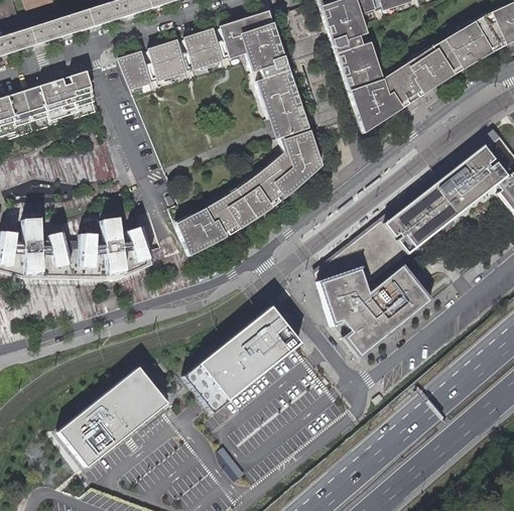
[(0,0),(0,19),(23,12),(19,0),(0,0)]
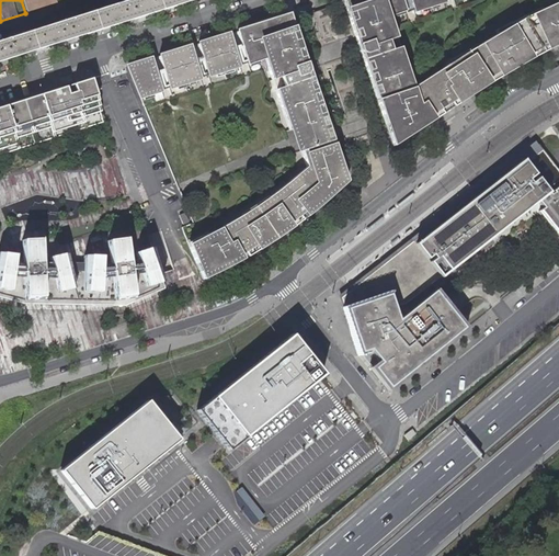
[(0,61),(191,0),(123,0),(0,40),(0,61)]
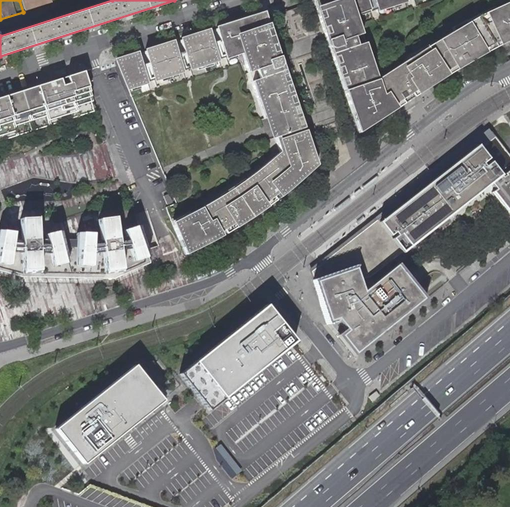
[(29,0),(32,9),(58,1),(58,0),(29,0)]
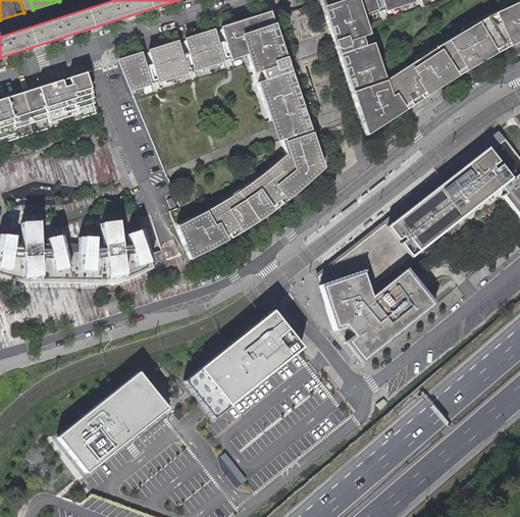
[(367,130),(434,86),(500,45),(519,35),(519,0),(511,0),(489,11),(437,42),(386,76),(363,8),(378,3),(377,0),(322,0),(348,71),(350,70),(355,86),(352,86),(367,130)]
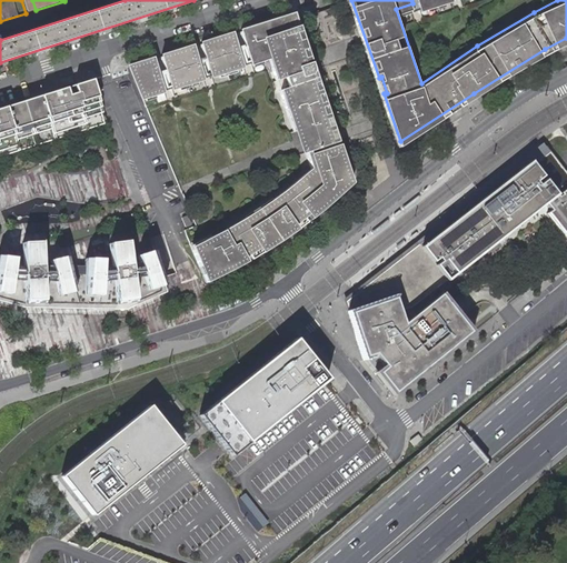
[(330,98),(296,10),(242,29),(254,60),(268,56),(266,51),(276,48),(281,62),(276,64),(281,78),(290,74),(294,84),(285,87),(294,111),(298,110),(304,126),(331,116),(326,99),(330,98)]
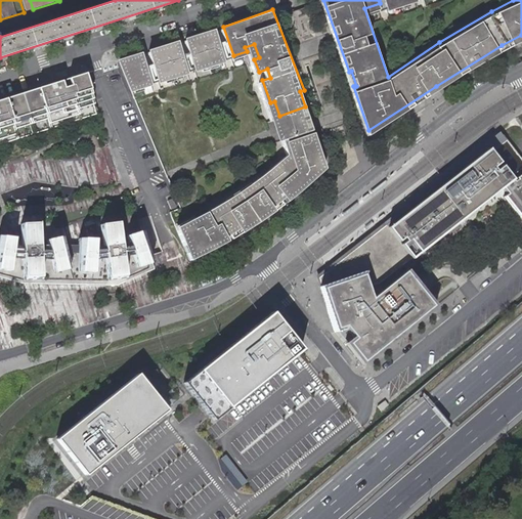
[(233,55),(223,27),(216,29),(226,58),(233,55)]
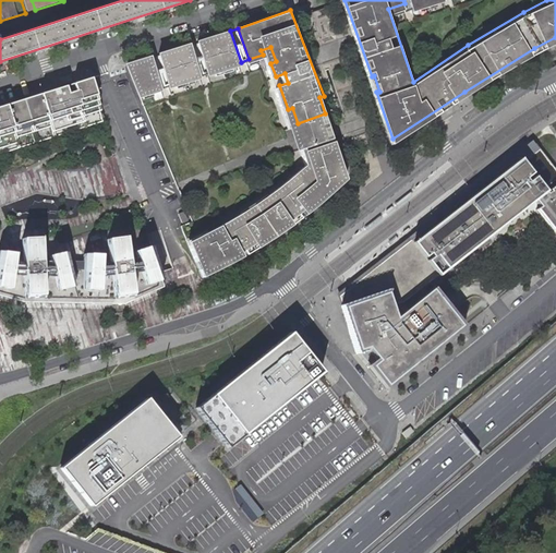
[(241,62),(230,31),(200,41),(209,73),(241,62)]
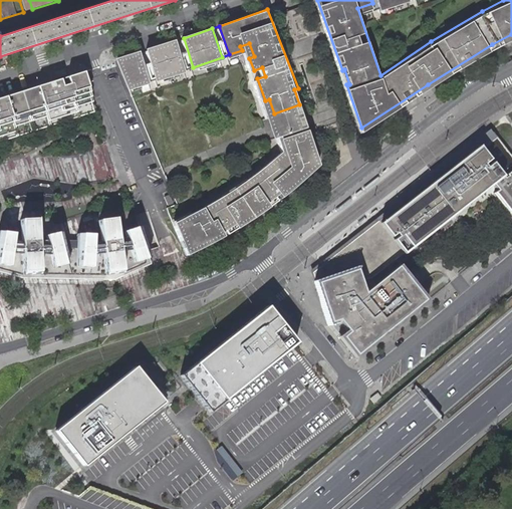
[(193,67),(184,38),(177,40),(186,69),(193,67)]
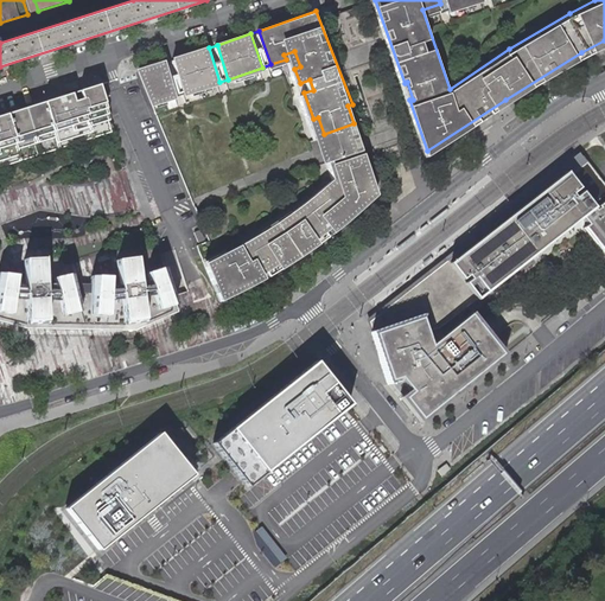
[(220,82),(209,48),(174,59),(186,94),(220,82)]
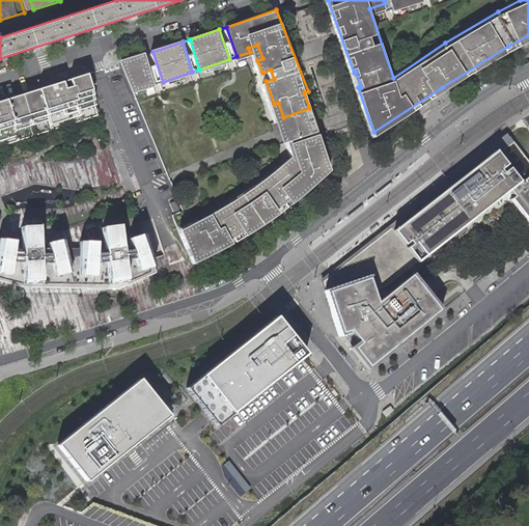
[(163,82),(152,52),(145,55),(156,84),(163,82)]
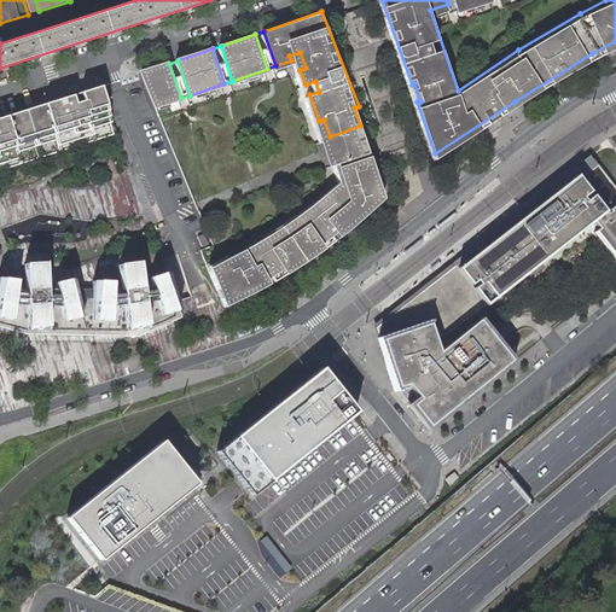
[(169,64),(144,73),(160,106),(181,98),(169,64)]
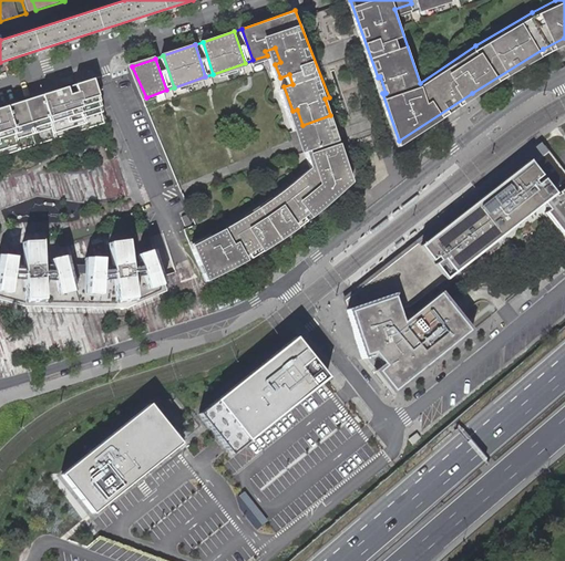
[(94,79),(0,107),(0,149),(21,144),(19,138),(53,127),(55,133),(83,124),(81,118),(105,112),(94,79)]
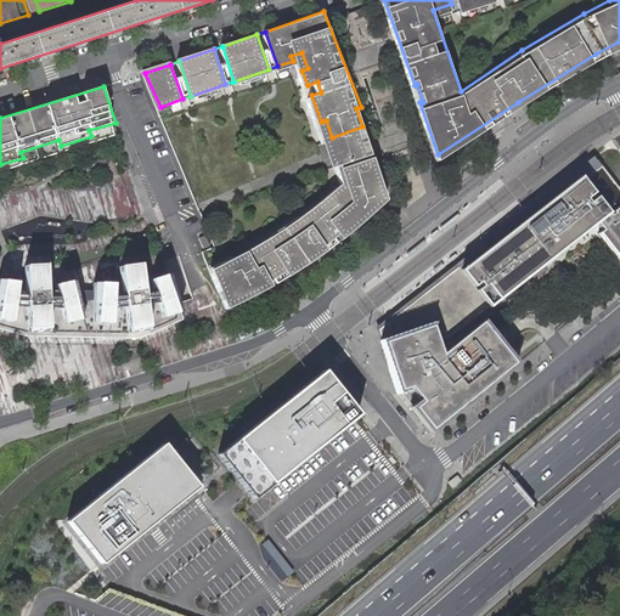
[(362,126),(332,137),(336,159),(371,147),(367,124),(362,126)]
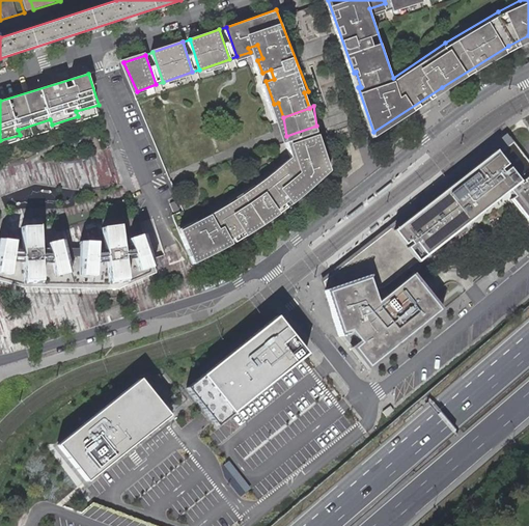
[(331,164),(316,126),(286,136),(293,153),(269,174),(254,185),(256,187),(232,202),(231,200),(203,218),(195,223),(196,225),(184,231),(188,240),(197,260),(222,248),(287,203),(331,164)]
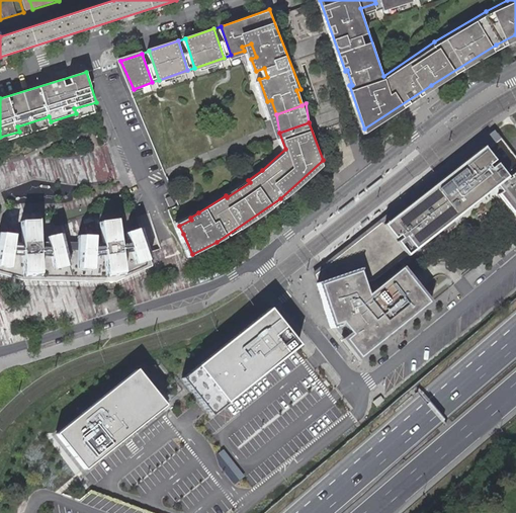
[(515,158),(497,135),(484,145),(504,171),(515,163),(515,158)]
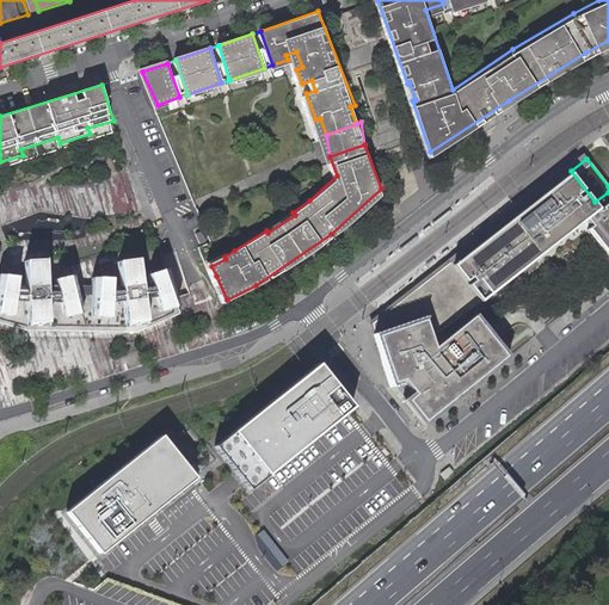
[(406,394),(423,414),(504,350),(472,310),(431,343),(426,327),(443,322),(578,217),(608,255),(608,197),(594,209),(563,168),(373,318),(392,376),(403,375),(413,388),(406,394)]
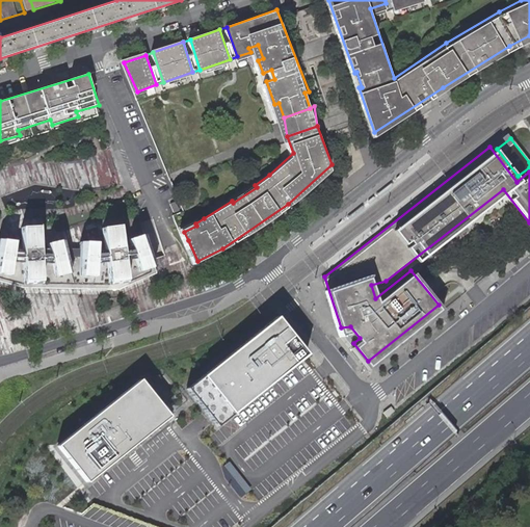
[(20,243),(4,242),(0,258),(0,281),(30,290),(126,290),(162,273),(155,255),(147,236),(132,242),(134,247),(128,248),(126,227),(108,230),(110,248),(102,248),(102,244),(86,243),(86,248),(71,248),(70,241),(54,245),(54,247),(46,247),(45,229),(27,230),(28,252),(20,248),(20,243)]
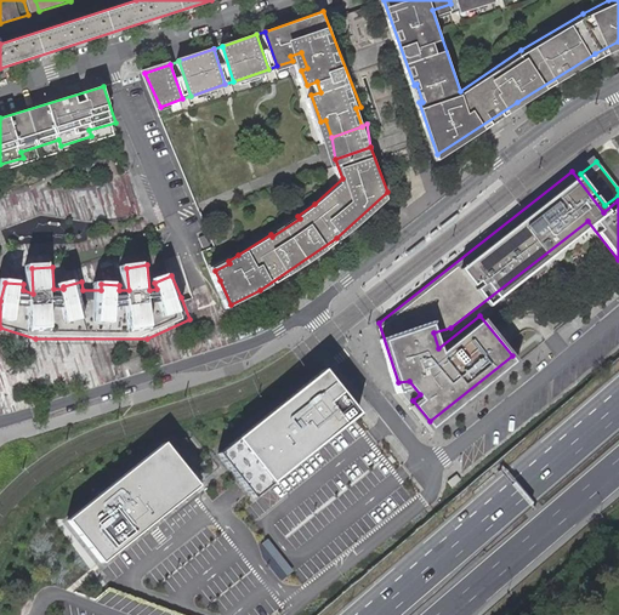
[(357,406),(319,362),(220,444),(223,449),(220,453),(253,494),(357,406)]
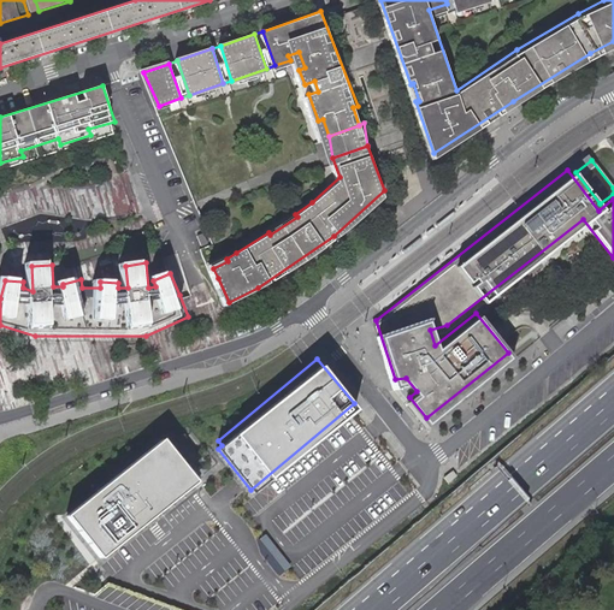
[(193,475),(159,433),(65,510),(100,552),(193,475)]
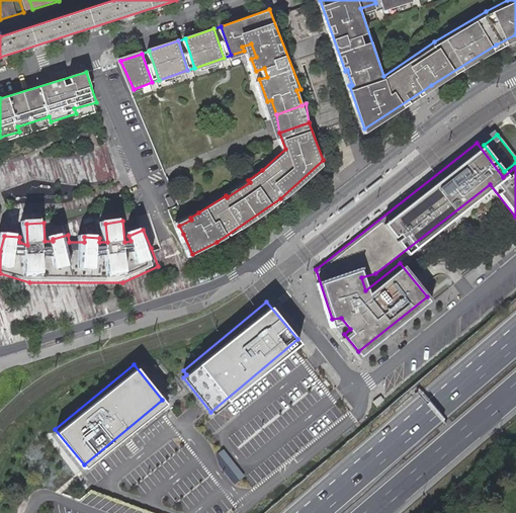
[(239,478),(247,472),(228,444),(220,451),(239,478)]
